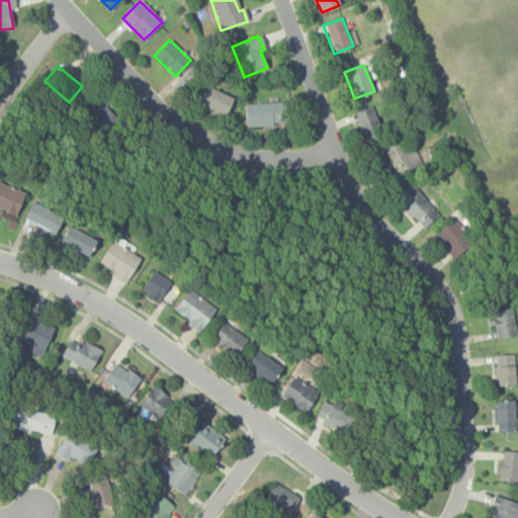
[(200,84),(232,97),(225,115),(193,102),(200,84)]
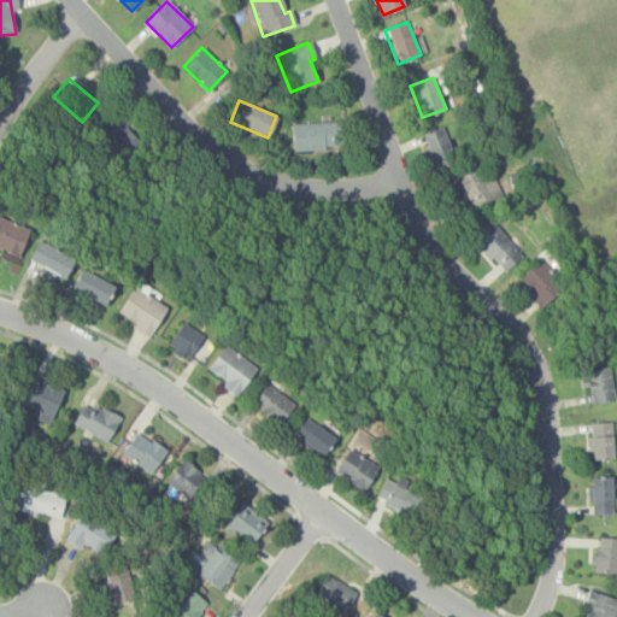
[(118,118),(140,144),(121,160),(99,135),(118,118)]
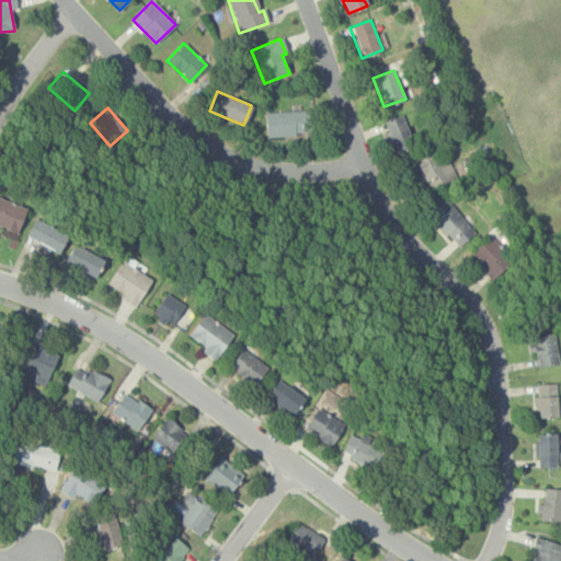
[(264,114),(310,111),(312,134),(265,137),(264,114)]
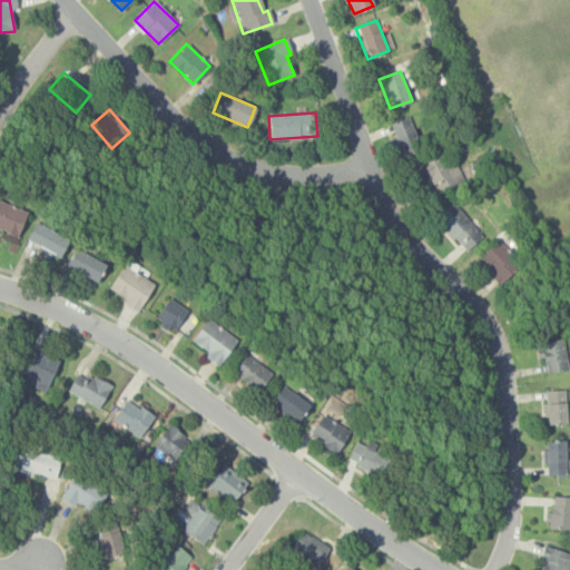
[(408,117),(419,146),(400,153),(389,125),(408,117)]
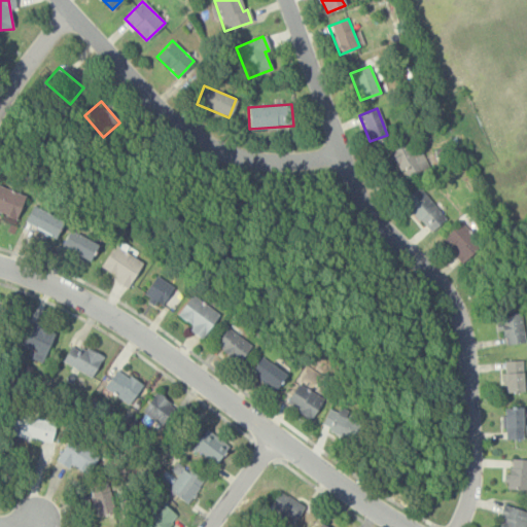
[(406,140),(420,165),(399,177),(386,151),(406,140)]
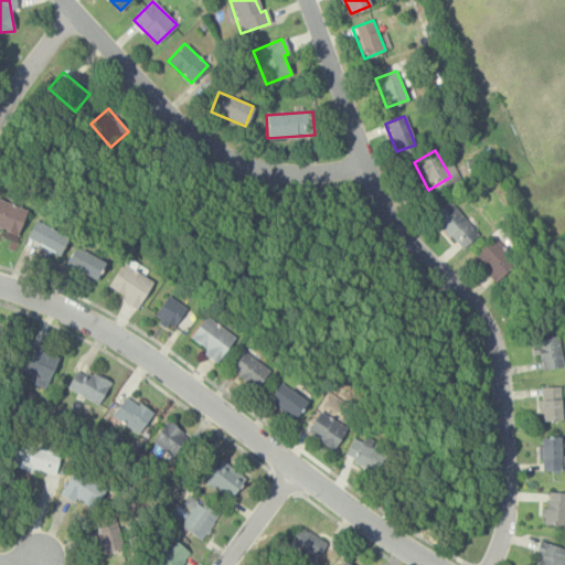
[(447,200),(477,234),(460,248),(430,214),(447,200)]
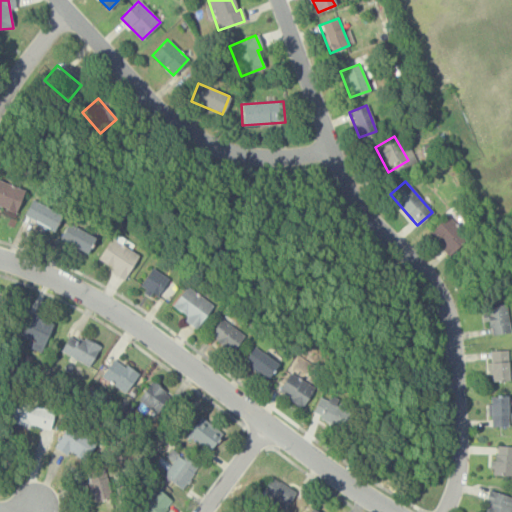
[(0,183),(22,192),(15,212),(0,206),(0,183)]
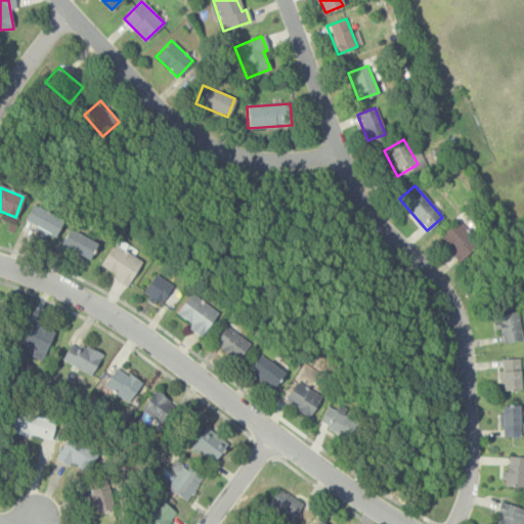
[(31,206),(61,221),(53,236),(24,222),(31,206)]
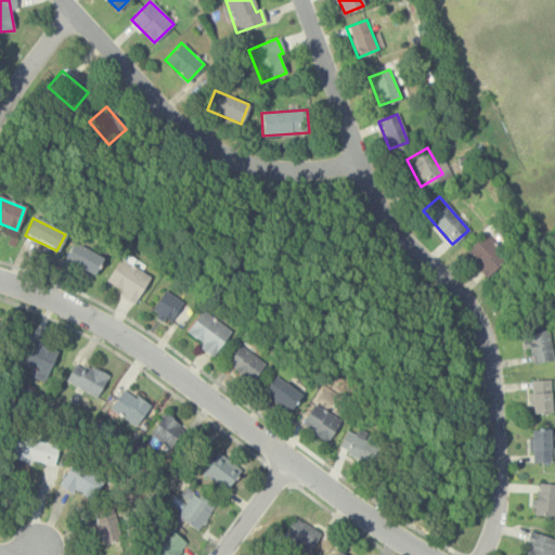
[(485,233),(507,258),(488,275),(465,250),(485,233)]
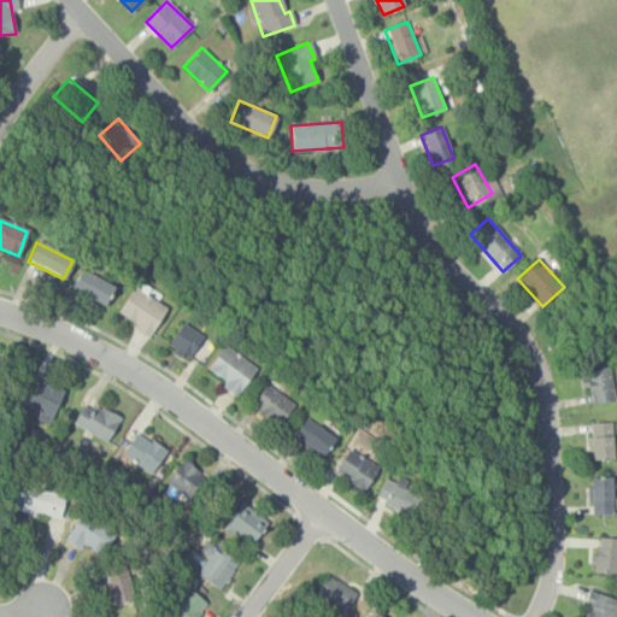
[(80,270),(113,287),(104,306),(70,289),(80,270)]
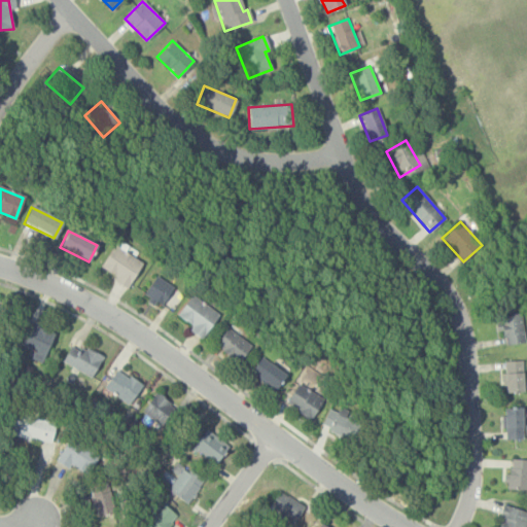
[(113,246),(142,262),(127,290),(114,283),(117,276),(101,267),(113,246)]
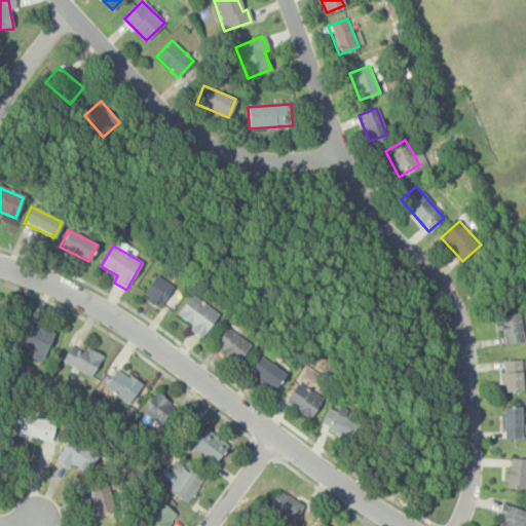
[(154,275),(173,288),(162,304),(143,291),(154,275)]
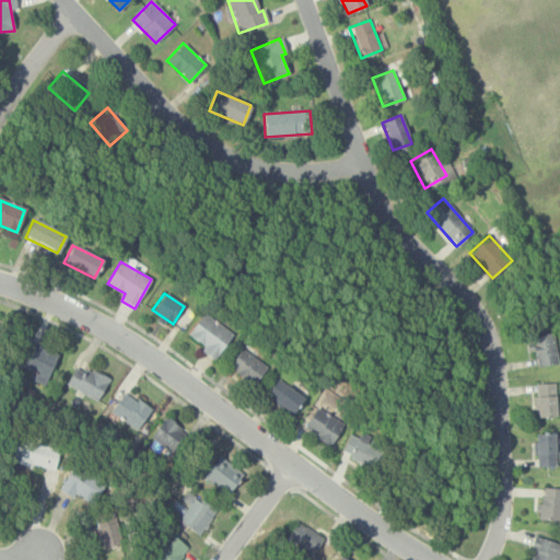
[(203,314),(233,335),(214,363),(201,353),(206,348),(188,336),(203,314)]
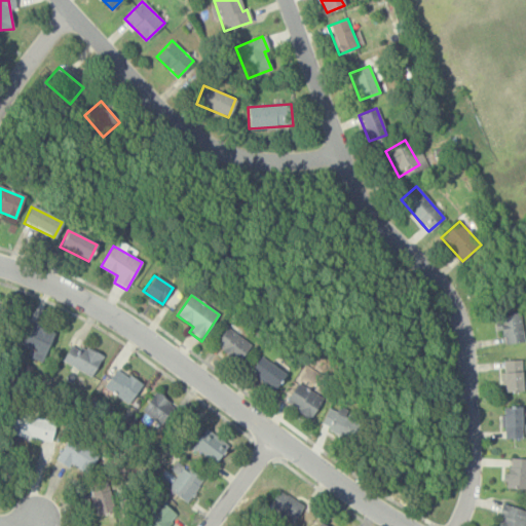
[(497,316),(521,313),(525,340),(501,344),(497,316)]
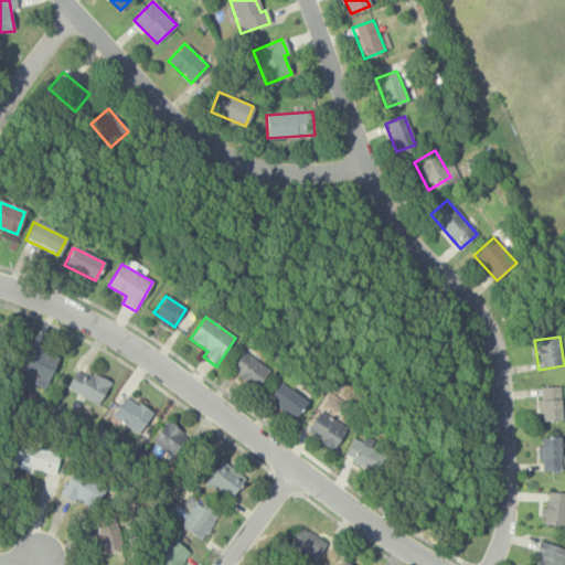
[(25,340),(40,347),(39,351),(57,359),(44,391),(30,384),(32,377),(13,370),(25,340)]
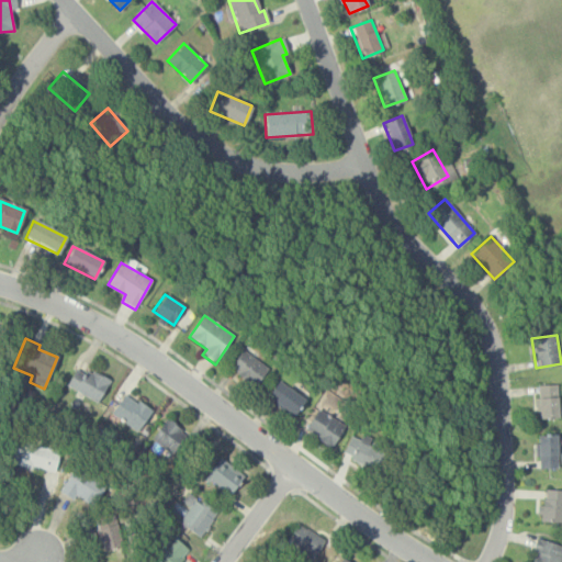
[(239,351),(268,371),(256,388),(227,368),(239,351)]
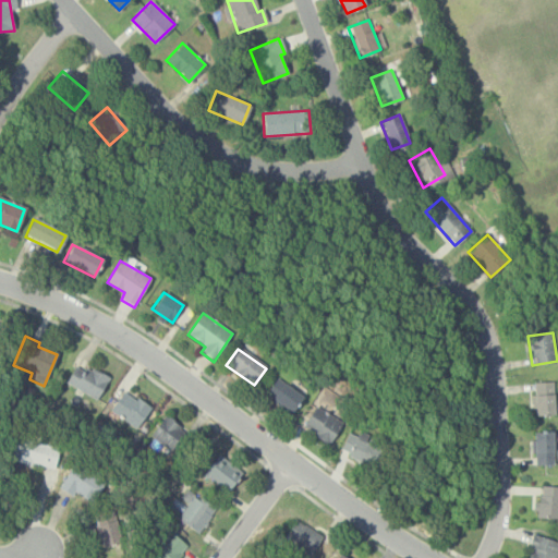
[(74,362),(106,379),(96,400),(64,383),(74,362)]
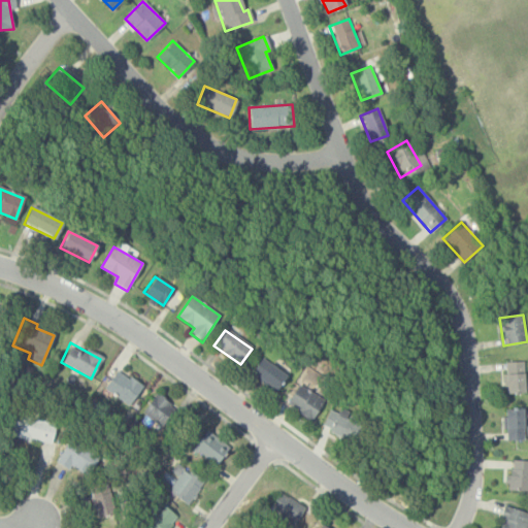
[(260,359),(285,375),(275,390),(250,374),(260,359)]
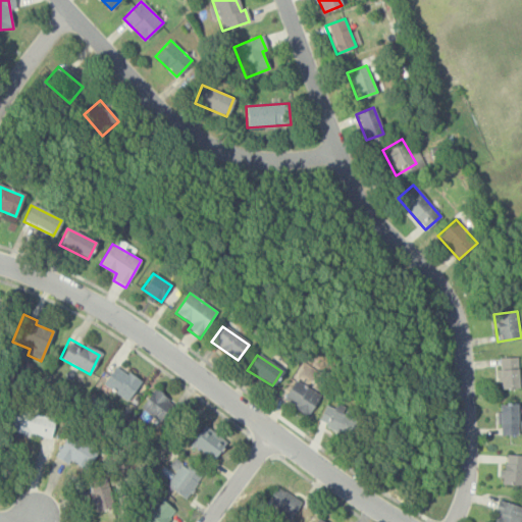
[(499,358),(517,357),(519,387),(501,388),(499,358)]
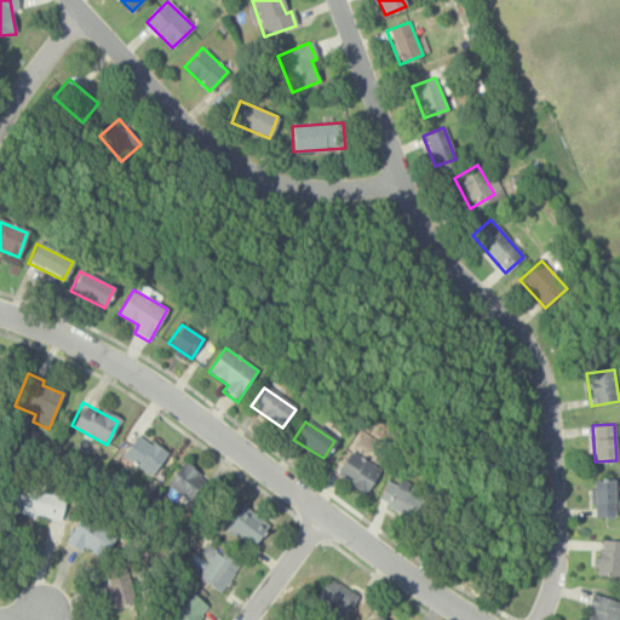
[(136,435),(166,454),(151,477),(121,457),(136,435)]
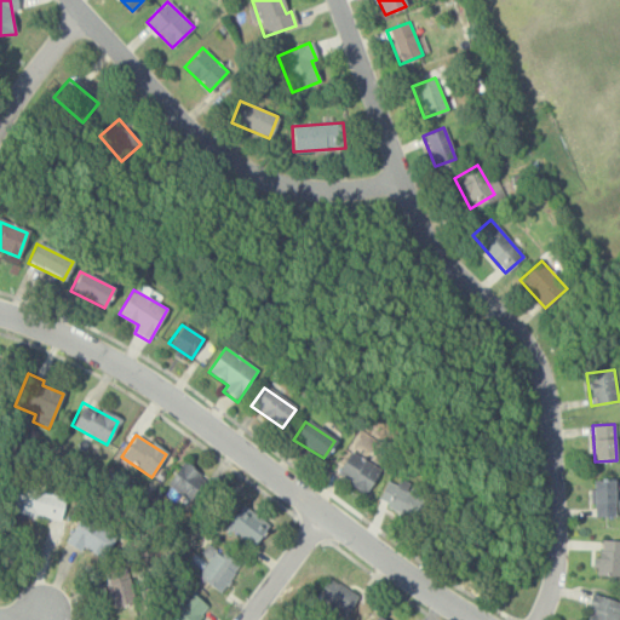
[(349,452),(379,469),(366,494),(349,486),(351,482),(337,474),(349,452)]
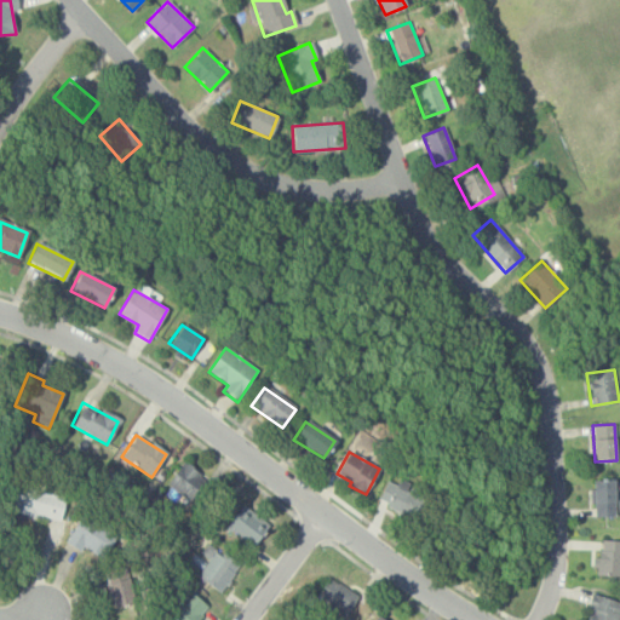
[(181,463),(204,478),(189,500),(166,484),(181,463)]
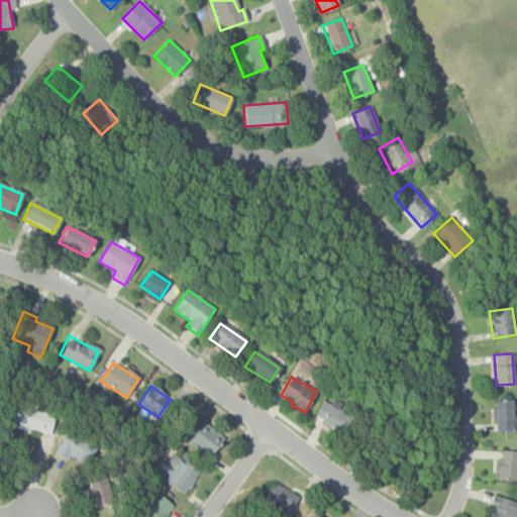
[(322,401),(353,416),(344,434),(313,418),(322,401)]
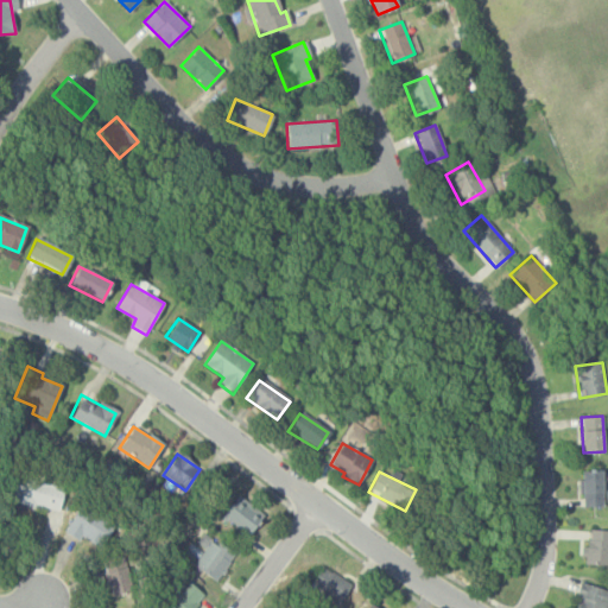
[(581,474),(603,472),(606,507),(583,508),(581,474)]
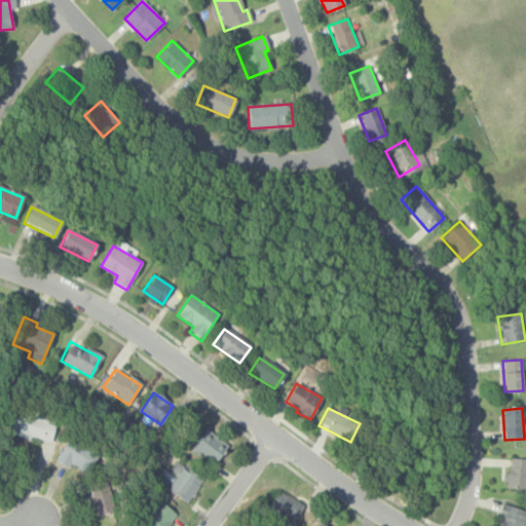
[(17,413),(54,422),(49,444),(12,435),(17,413)]
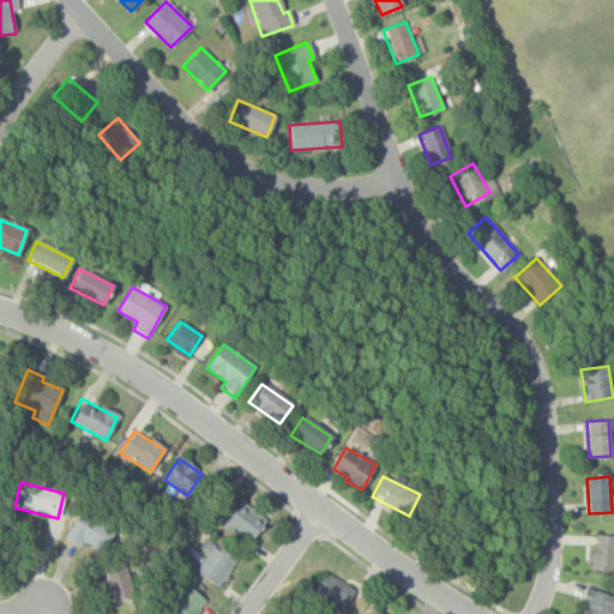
[(236,504),(264,523),(251,542),(223,522),(236,504)]
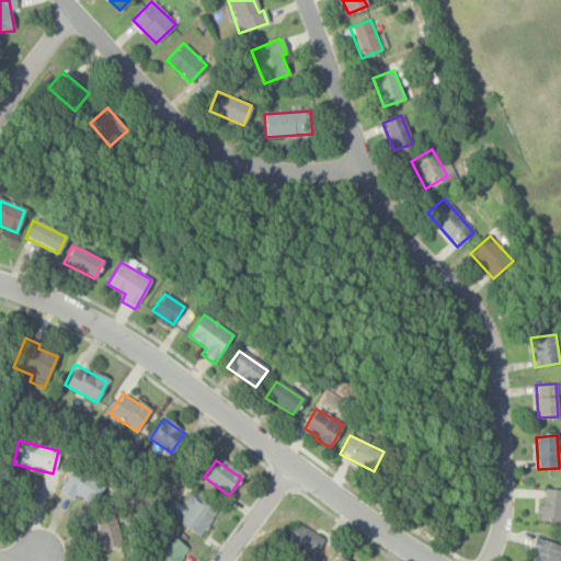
[(59,491),(75,464),(107,482),(93,506),(73,495),(71,499),(59,491)]
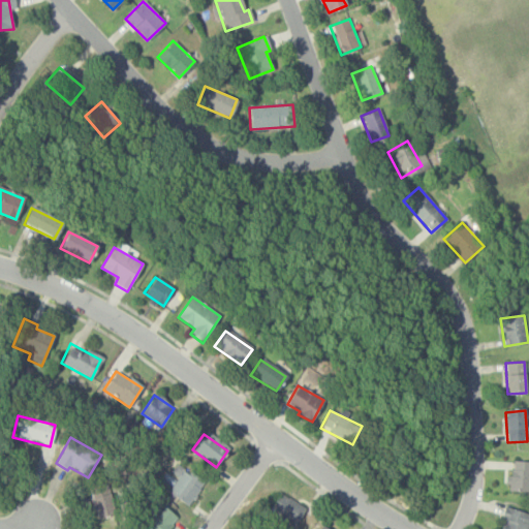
[(514,461),(528,462),(528,493),(510,493),(514,461)]
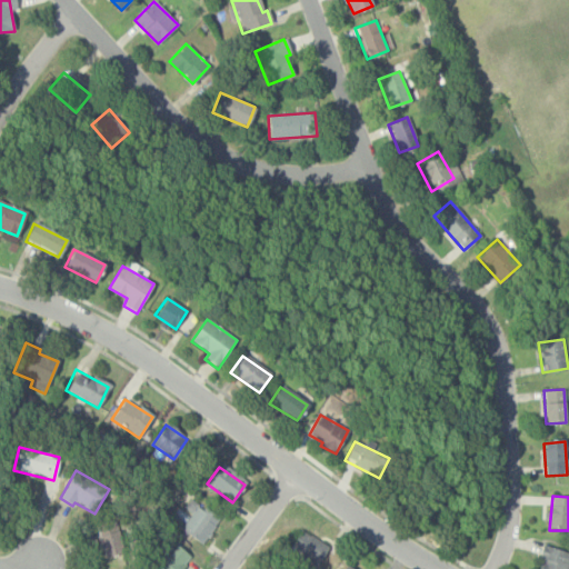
[(190,498),(220,519),(201,546),(180,530),(191,515),(182,509),(190,498)]
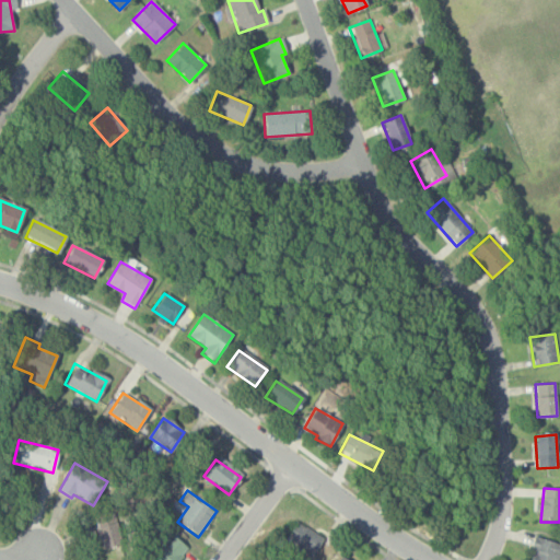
[(97,528),(101,527),(97,516),(112,513),(120,544),(103,548),(97,528)]
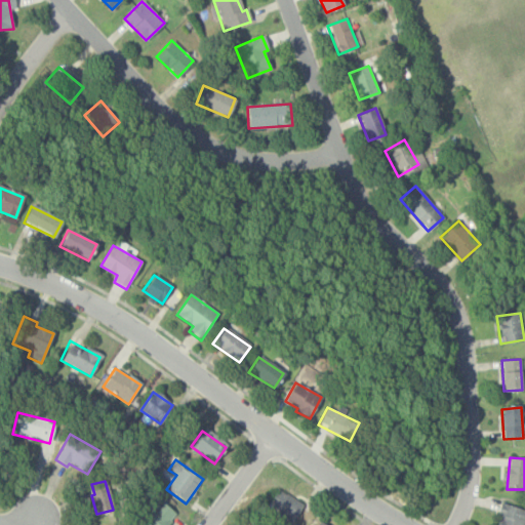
[(277,490),(303,506),(291,523),(266,508),(277,490)]
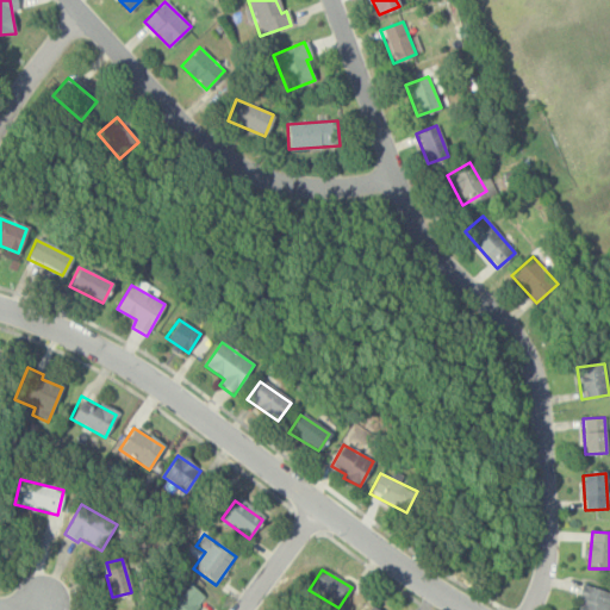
[(165,609),(186,584),(205,598),(195,609),(165,609)]
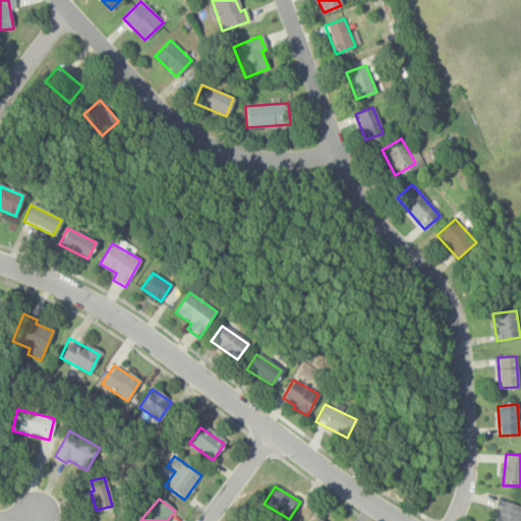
[(489,520),(497,500),(520,508),(520,515),(519,520),(489,520)]
